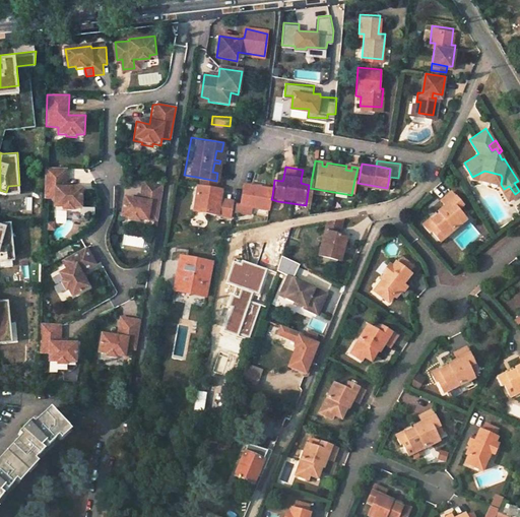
[(45,170),(44,200),(56,200),(56,209),(64,209),(64,212),(74,212),(74,209),(82,209),(82,191),(67,190),(68,170),(45,170)]
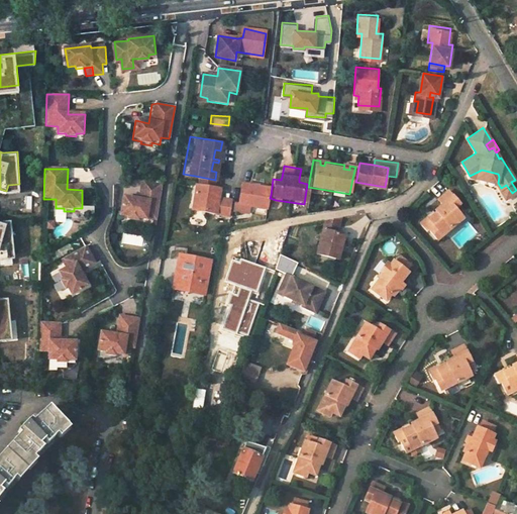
[(498,174),(482,170),(470,176),(498,183),(499,177),(498,174)]
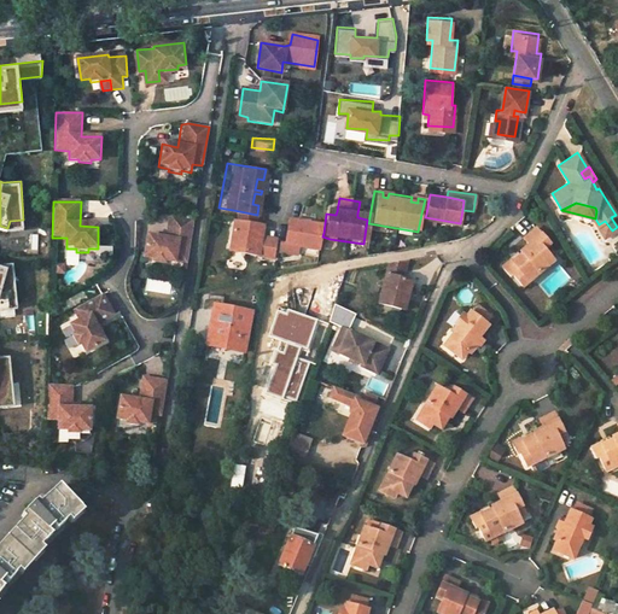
[(233,210),(232,218),(256,222),(257,215),(233,210)]
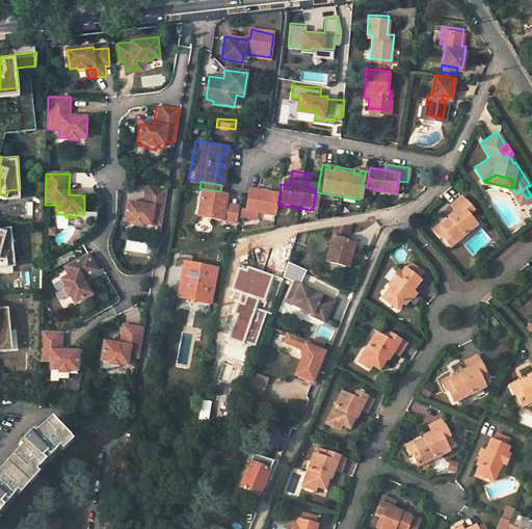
[(145,186),(142,206),(125,203),(122,222),(130,223),(130,226),(140,228),(140,225),(150,227),(151,218),(161,219),(166,190),(145,186)]
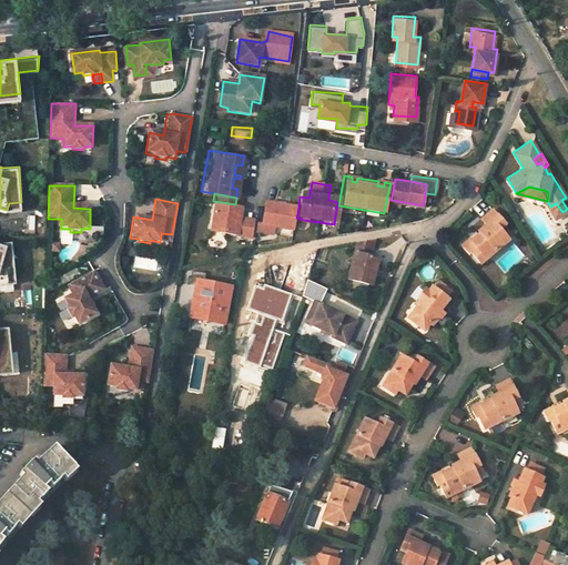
[(241,205),(235,204),(213,201),(209,230),(251,238),(253,221),(239,219),(241,205)]
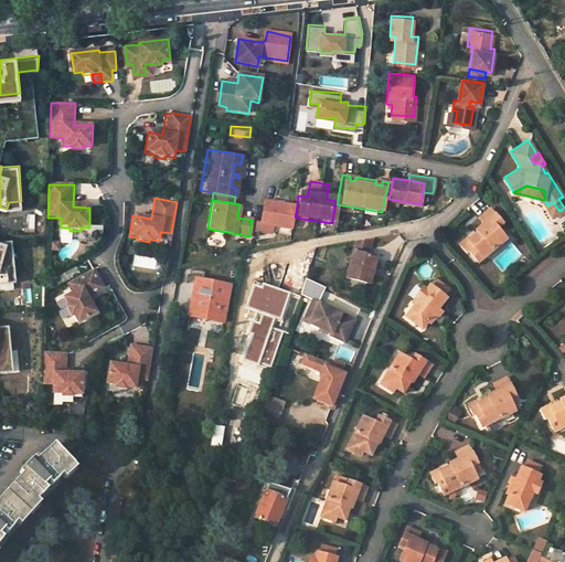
[(547,205),(553,214),(560,211),(553,202),(547,205)]
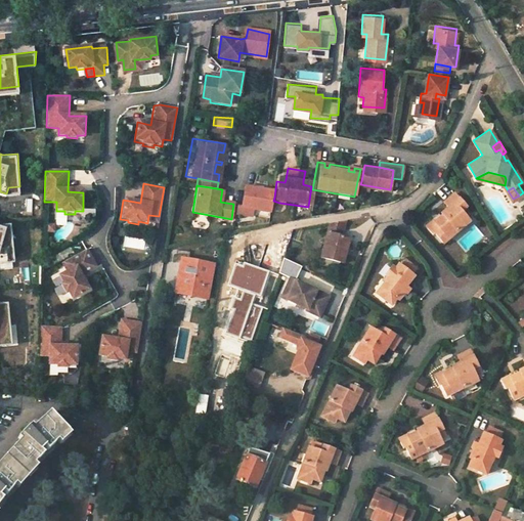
[(447,206),(440,211),(442,213),(440,215),(435,220),(433,221),(432,219),(426,224),(433,233),(435,231),(443,241),(457,228),(454,224),(467,214),(463,210),(461,208),(466,204),(453,189),(442,200),(447,206)]
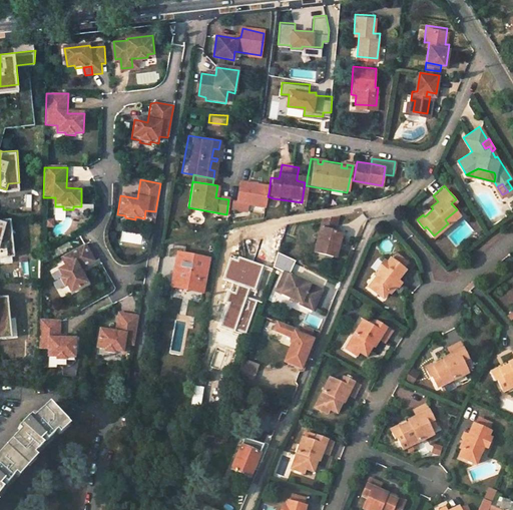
[(247,193),(265,195),(264,200),(274,201),(274,198),(268,196),(269,193),(248,189),(247,193)]
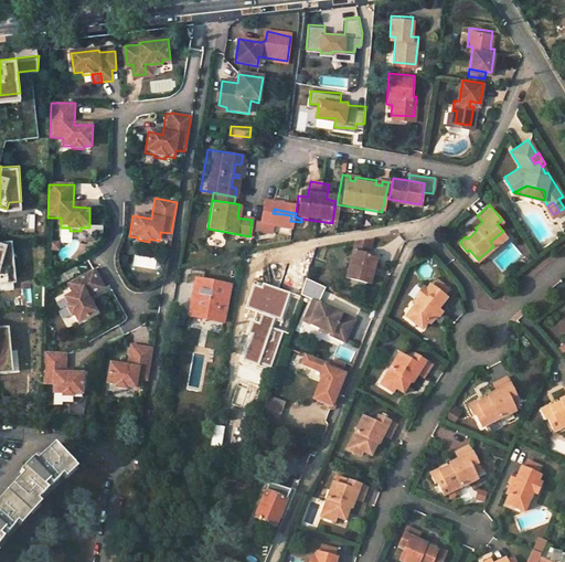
[(290,221),(291,215),(273,213),(263,211),(258,233),(287,237),(290,221)]
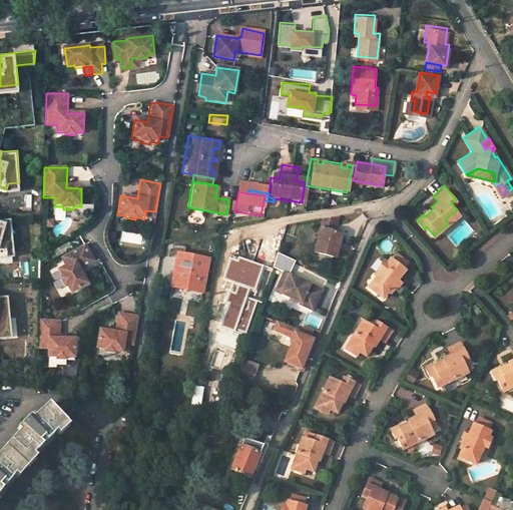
[(448,223),(460,212),(457,209),(445,219),(448,223)]
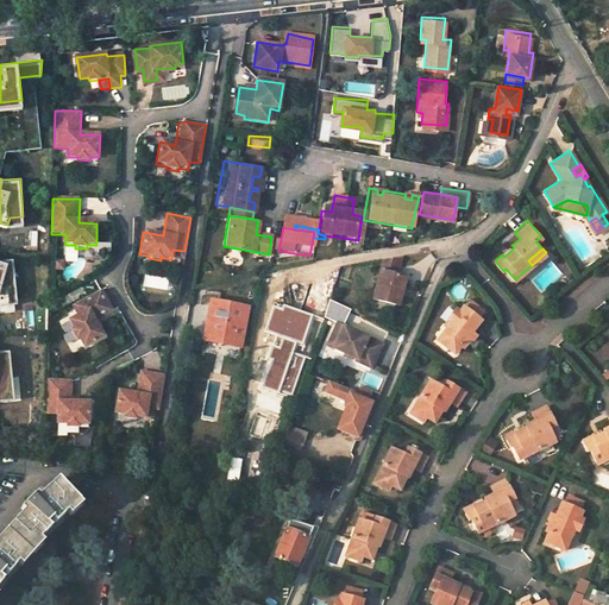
[(171,259),(183,260),(184,251),(173,250),(171,259)]
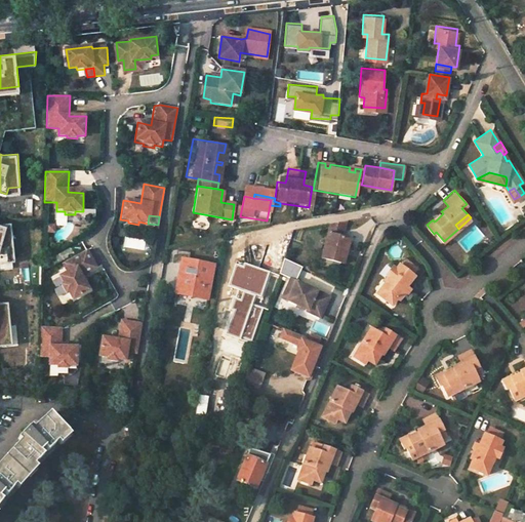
[(331,221),(323,254),(345,261),(351,237),(342,234),(348,217),(331,221)]
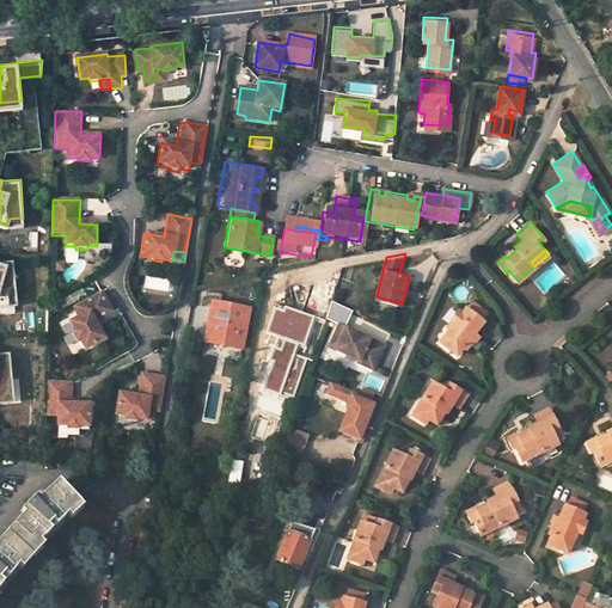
[(0,296),(17,295),(13,258),(0,259),(0,304),(0,302),(0,296)]
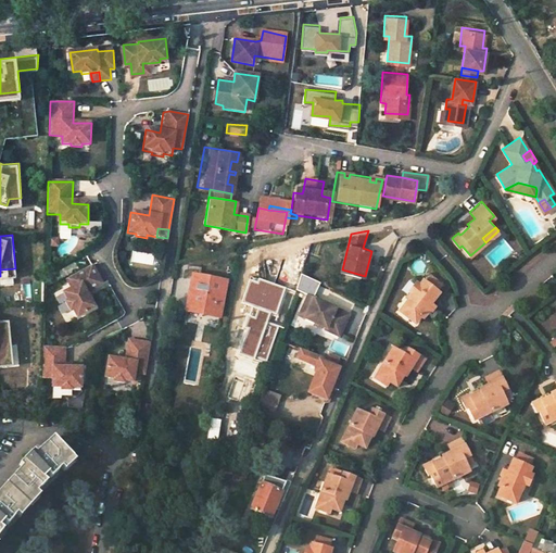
[(72,288),(64,293),(68,300),(66,302),(71,311),(73,310),(77,317),(95,308),(87,292),(102,284),(92,265),(67,278),(72,288)]
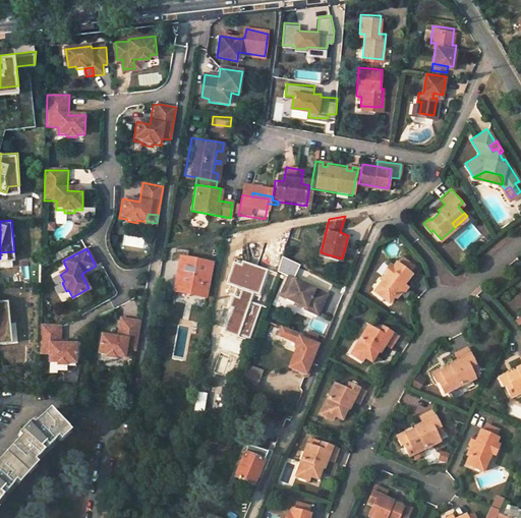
[(278,293),(319,312),(333,282),(300,267),(299,263),(282,254),(276,269),(287,273),(278,293)]
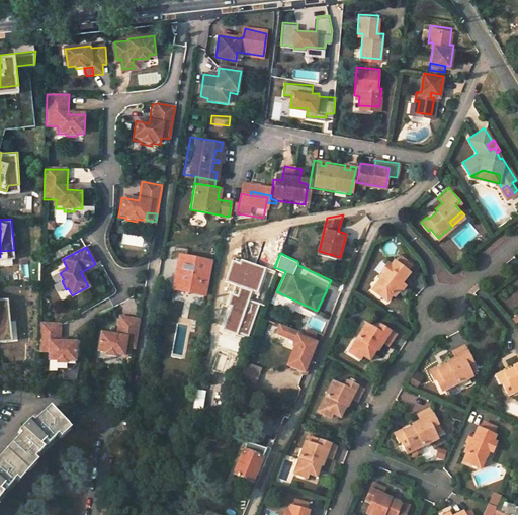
[(175,287),(205,292),(211,259),(181,254),(175,287)]
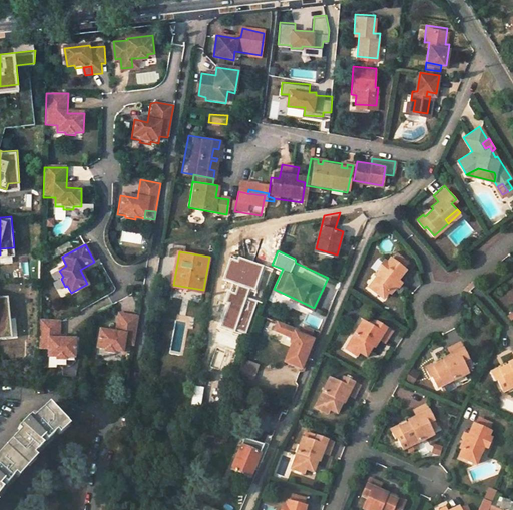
[(233,280),(218,321),(250,332),(274,269),(230,252),(221,276),(233,280)]
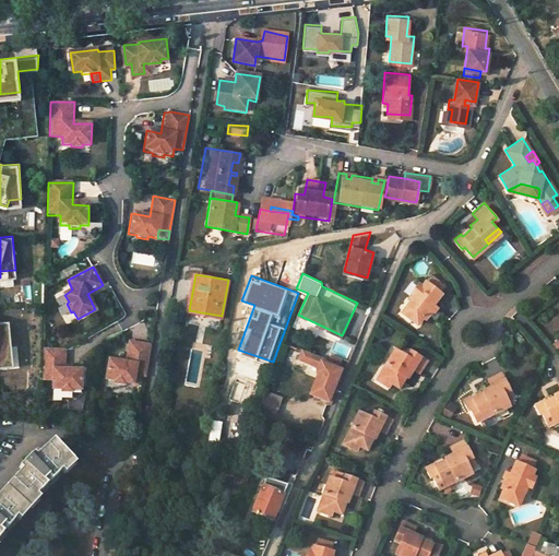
[(424,285),(412,300),(403,311),(419,323),(425,316),(427,312),(425,311),(428,307),(433,310),(435,311),(439,306),(435,303),(444,291),(441,288),(444,283),(433,275),(429,281),(427,280),(424,285)]
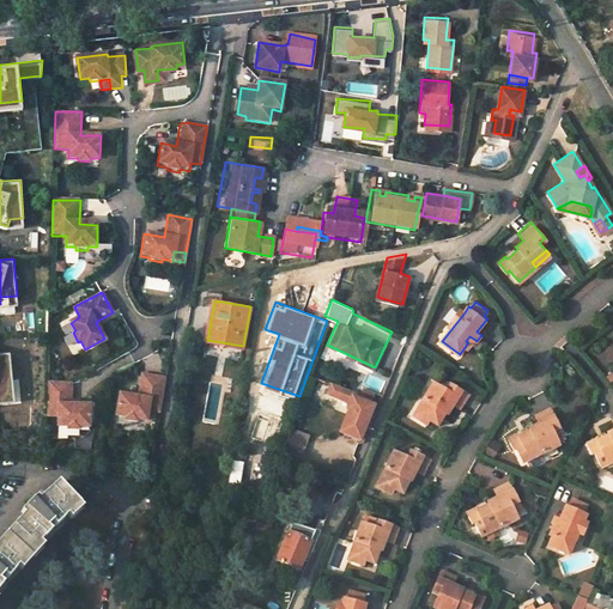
[(459,308),(447,324),(451,329),(465,312),(459,308)]
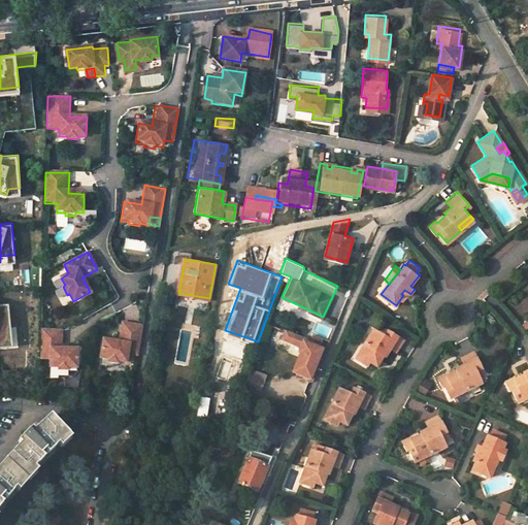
[(403,300),(409,293),(404,290),(401,294),(403,295),(401,298),(403,300)]
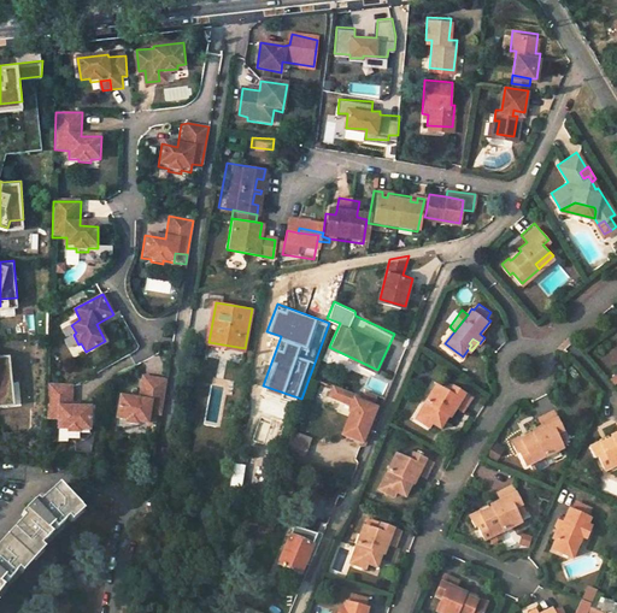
[(0,396),(15,396),(11,352),(0,353),(0,396)]
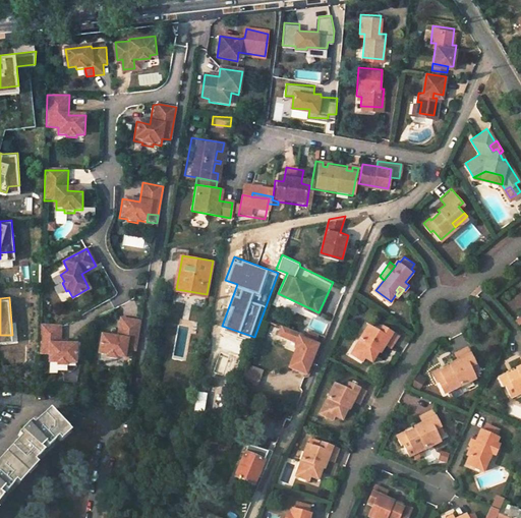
[(106,355),(115,356),(116,354),(124,355),(126,347),(135,349),(140,321),(120,318),(117,335),(102,333),(98,351),(106,352),(106,355)]
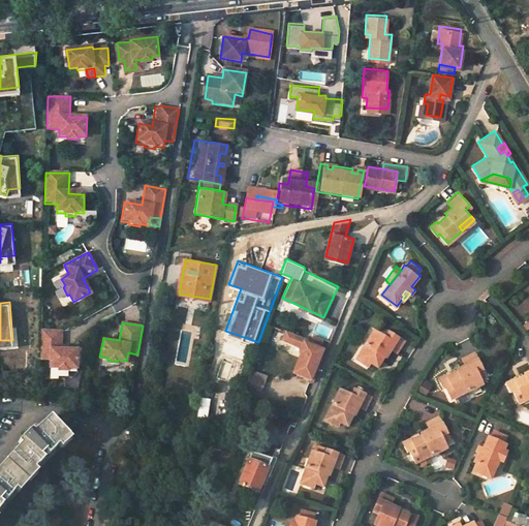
[(50,368),(59,368),(59,371),(68,371),(68,369),(76,369),(76,349),(61,349),(61,332),(41,329),(40,346),(39,358),(50,359),(50,368)]
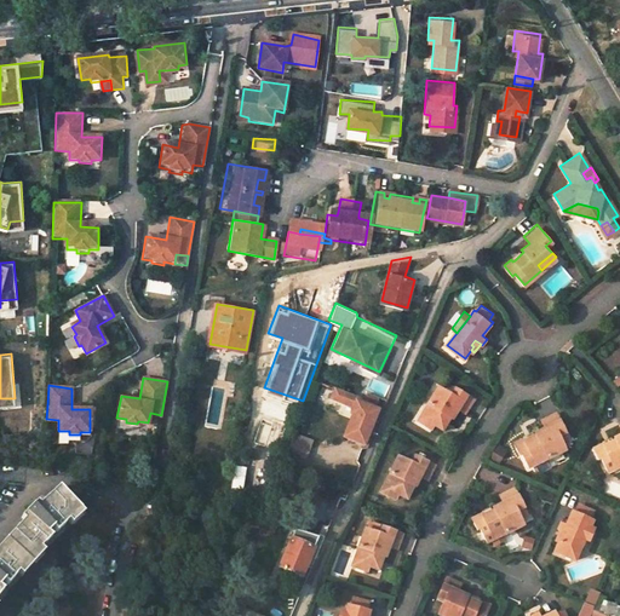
[(366,396),(337,385),(333,395),(356,403),(352,410),(355,410),(345,433),(350,436),(366,396)]
